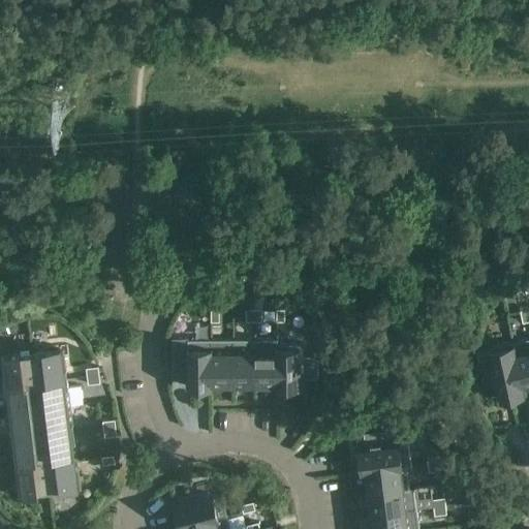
[(219,309),(211,309),(211,321),(219,321),(219,309)]
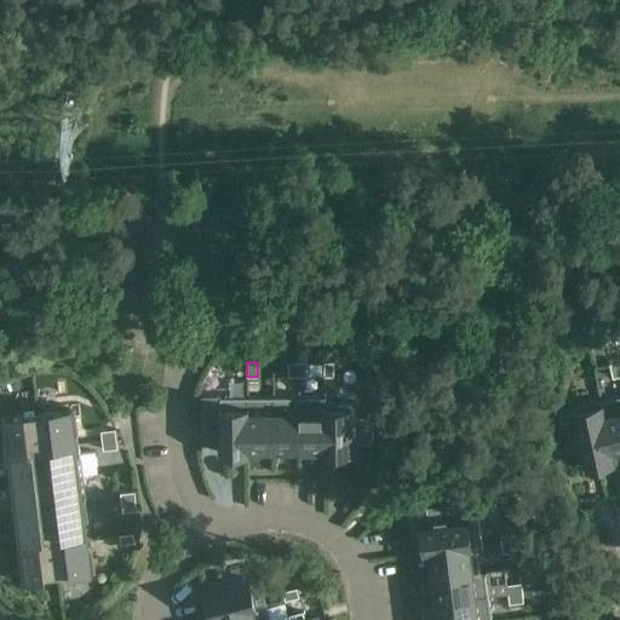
[(298,362),(288,362),(288,377),(298,377),(298,362)]
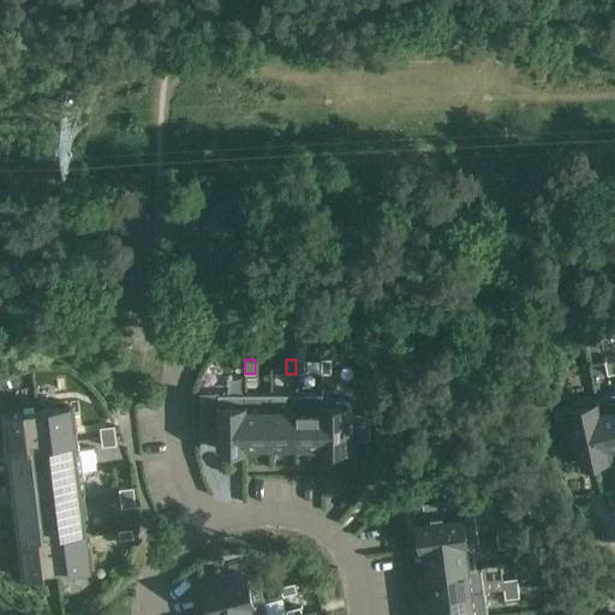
[(305,359),(296,359),(296,374),(305,374),(305,359)]
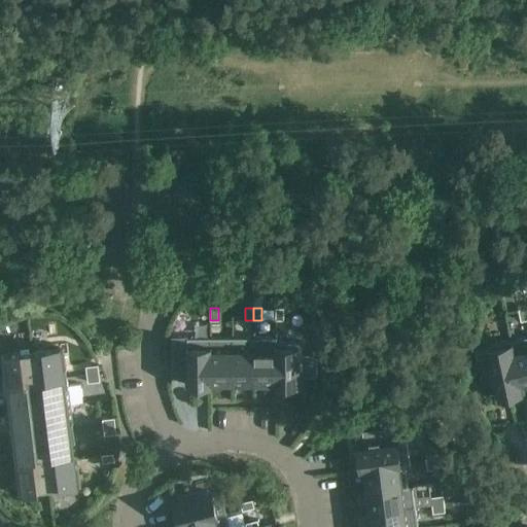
[(284,308),(276,308),(276,320),(284,320),(284,308)]
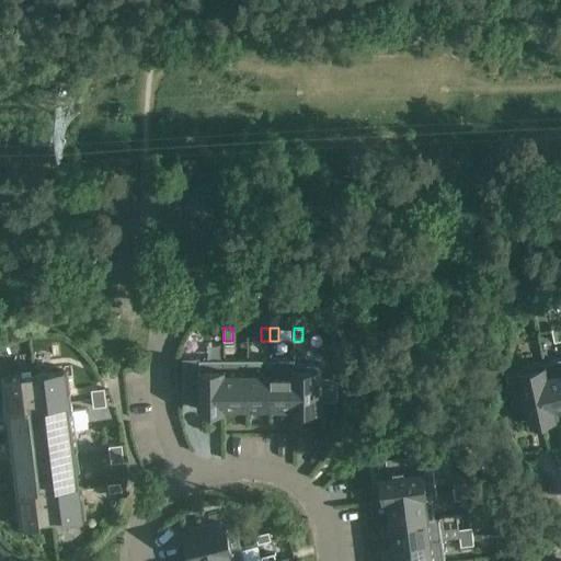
[(560,328),(551,329),(554,342),(560,340),(560,328)]
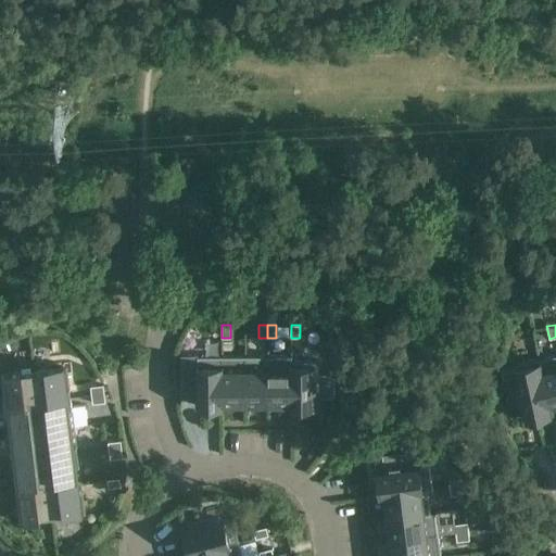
[(555,355),(539,359),(548,408),(550,408),(555,406),(555,355)]
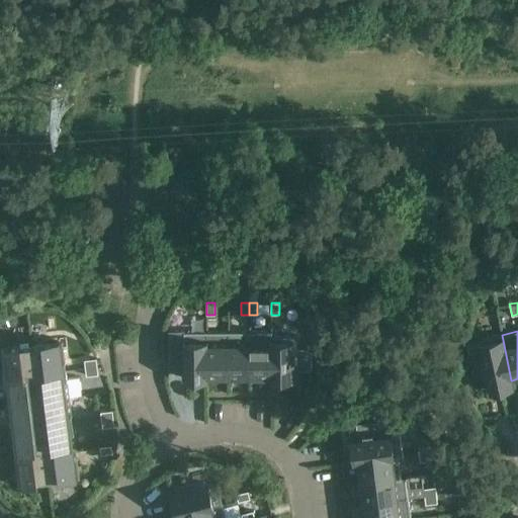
[(229,332),(206,333),(206,379),(229,379),(229,332)]
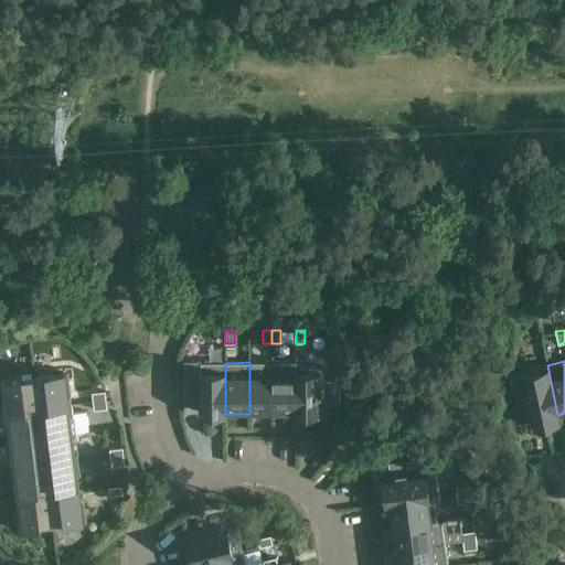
[(272,362),(249,362),(249,414),(272,414),(272,362)]
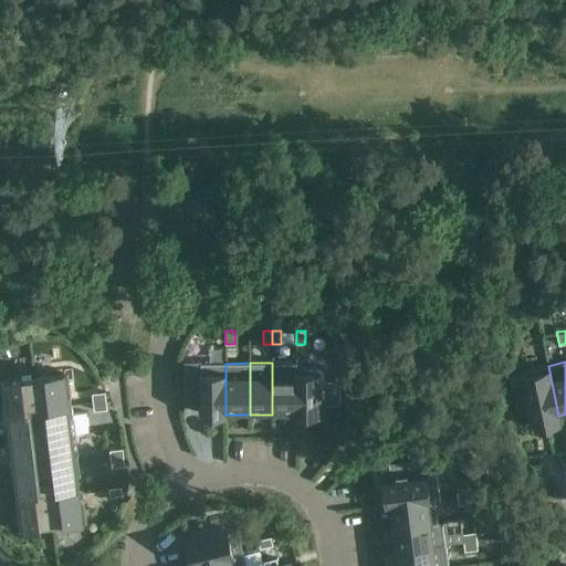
[(272,363),(272,415),(296,413),(296,363),(272,363)]
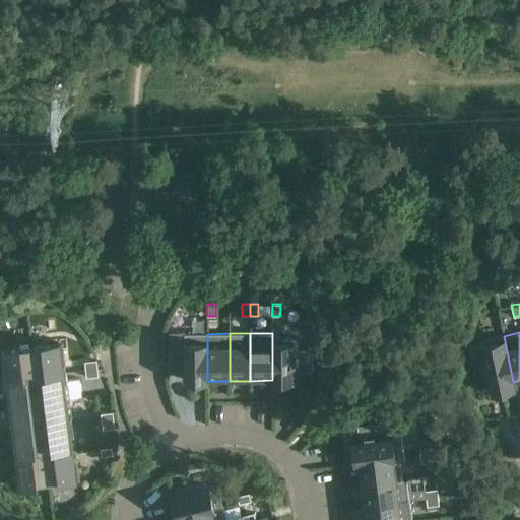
[(273,333),(272,333),(272,380),(296,380),(296,338),(273,338),(273,333)]
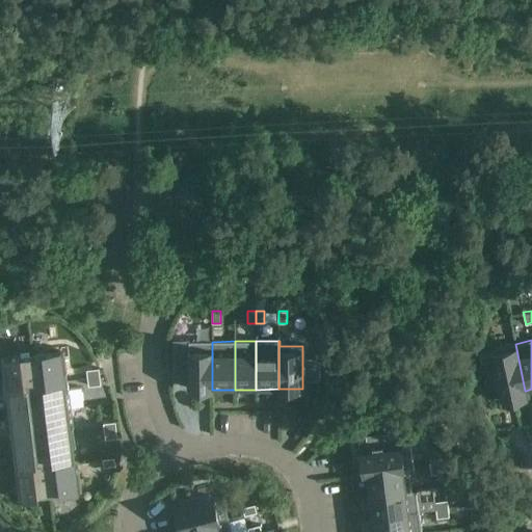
[(189,390),(212,390),(212,342),(189,342),(189,356),(178,356),(178,374),(189,374),(189,390)]
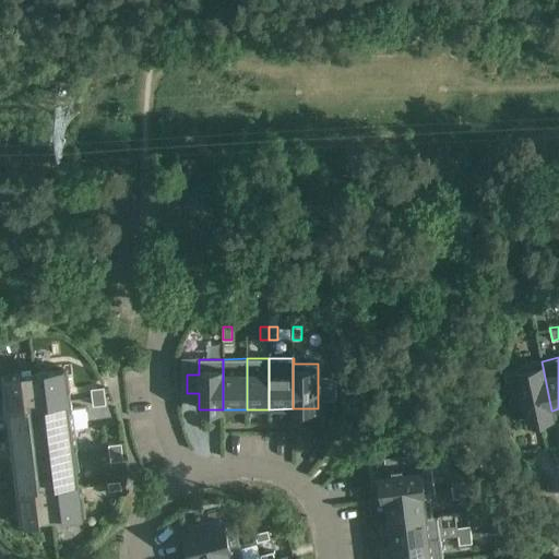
[(554,415),(552,411),(551,411),(542,361),(516,367),(516,369),(503,372),(506,381),(519,379),(527,421),(554,415)]
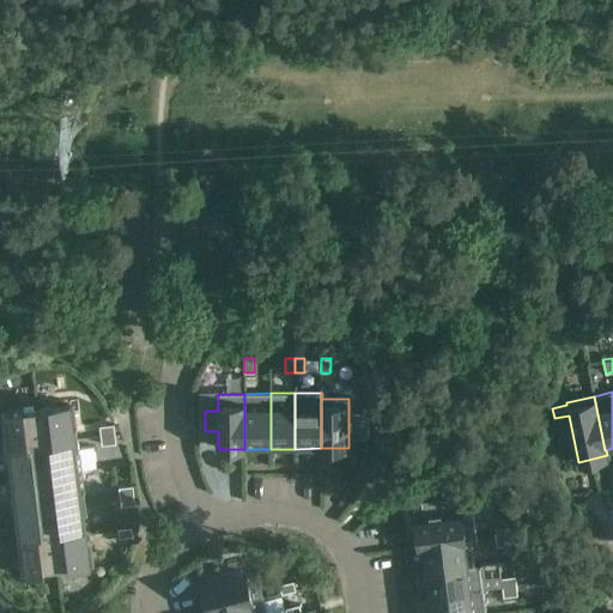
[(37,411),(41,443),(77,438),(73,406),(37,411)]
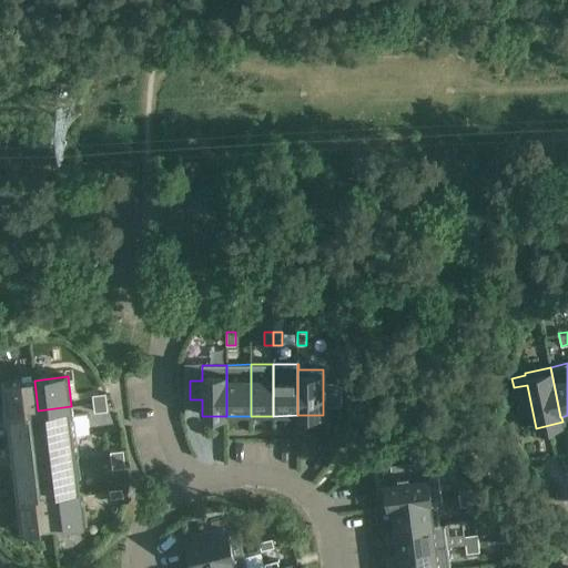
[(1,385),(6,414),(38,411),(34,381),(1,385)]
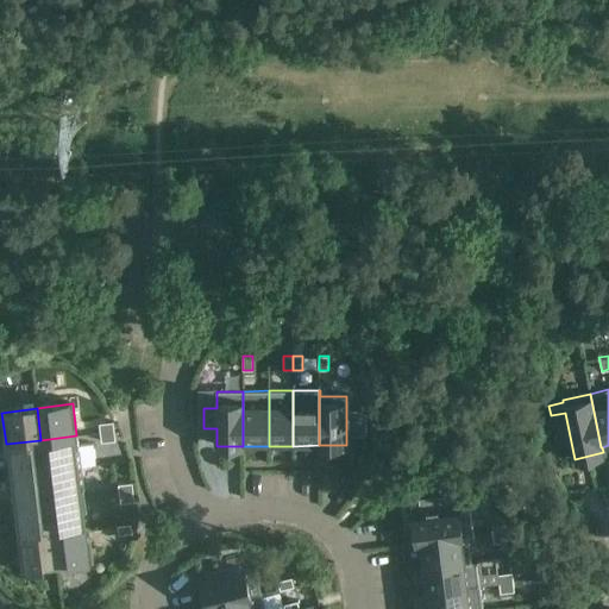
[(113,422),(99,424),(100,433),(114,432),(113,422)]
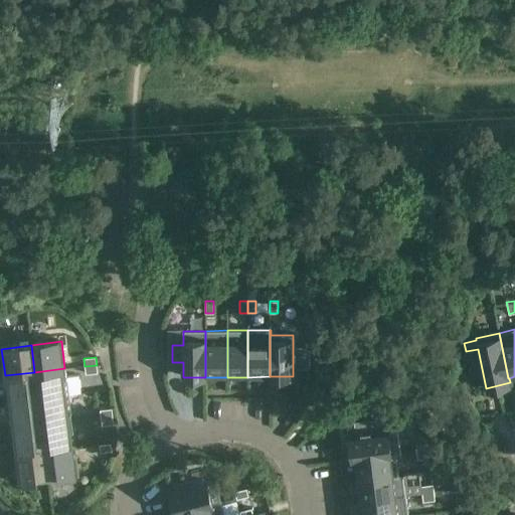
[(97,365),(84,366),(86,374),(98,372),(97,365)]
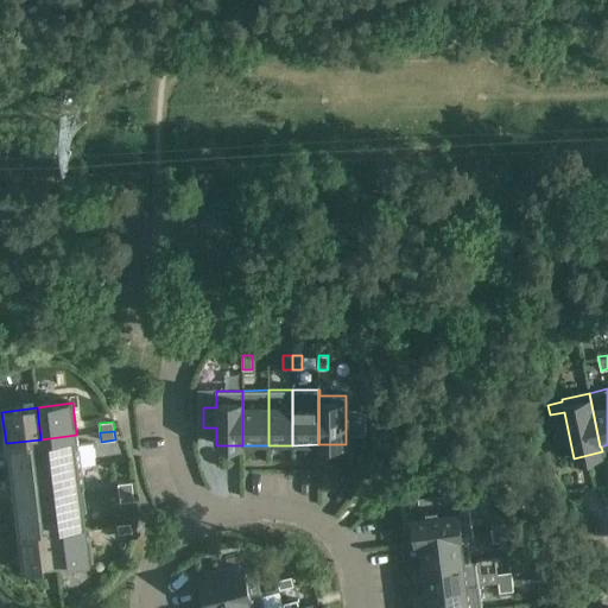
[(40,439),(45,470),(81,467),(76,435),(40,439)]
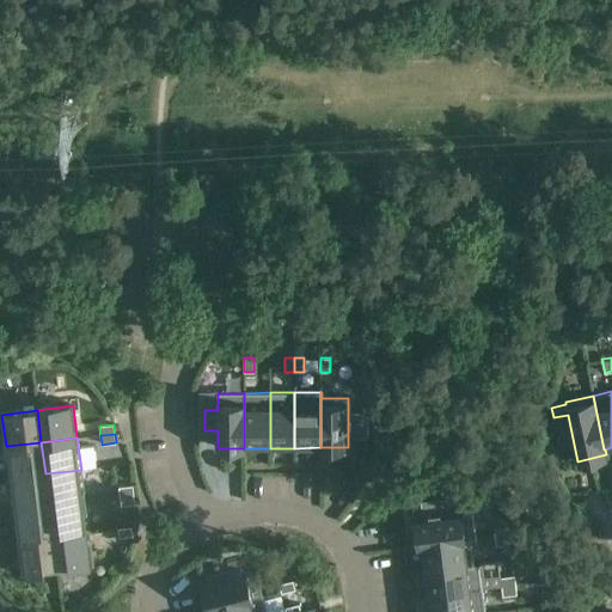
[(6,446),(10,478),(46,473),(41,442),(6,446)]
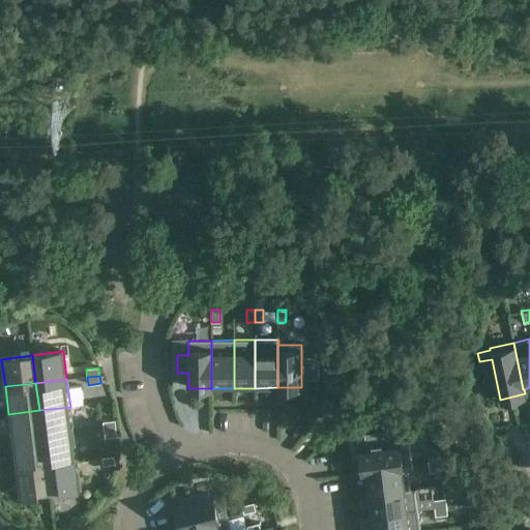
[(39,410),(42,438),(74,434),(70,407),(39,410)]
